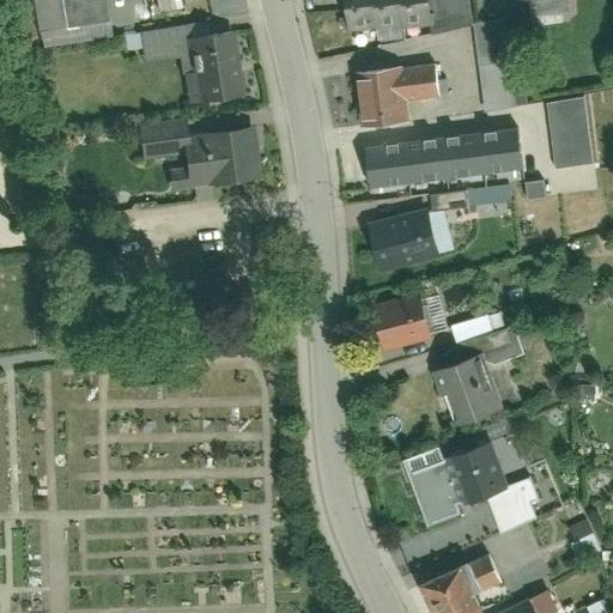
[(104,0),(31,0),(36,44),(109,37),(104,0)]
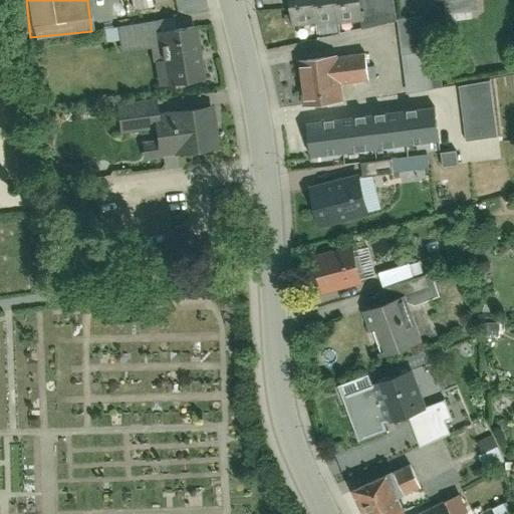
[(289,0),(293,22),(298,22),(299,24),(311,23),(311,20),(315,19),(316,21),(321,20),(322,23),(334,21),(333,18),(338,18),(339,19),(361,16),(359,0),(289,0)]
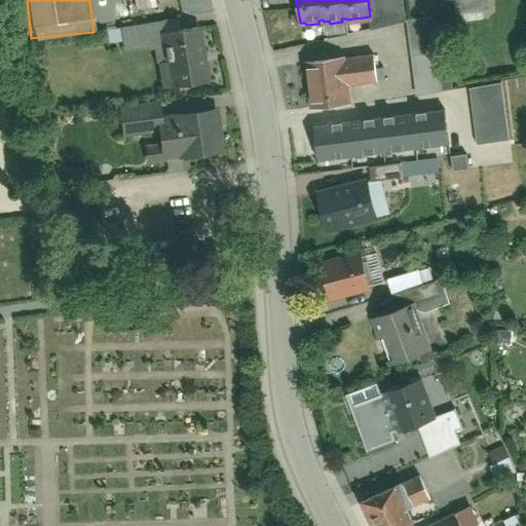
[(404,21),(417,95),(444,89),(430,16),(404,21)]
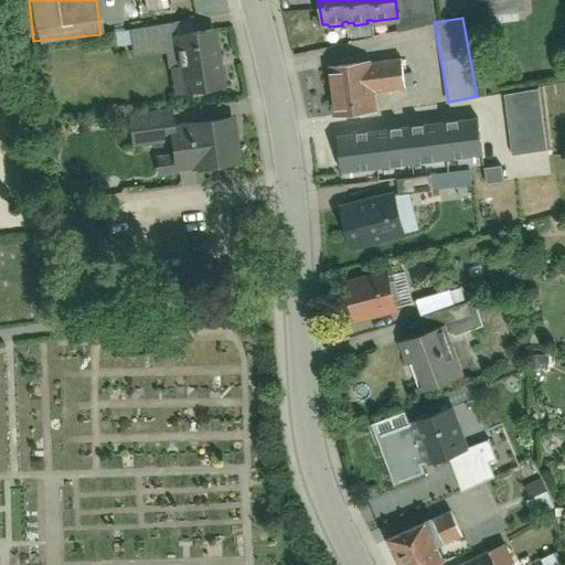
[(164,35),(174,91),(216,83),(206,28),(164,35)]
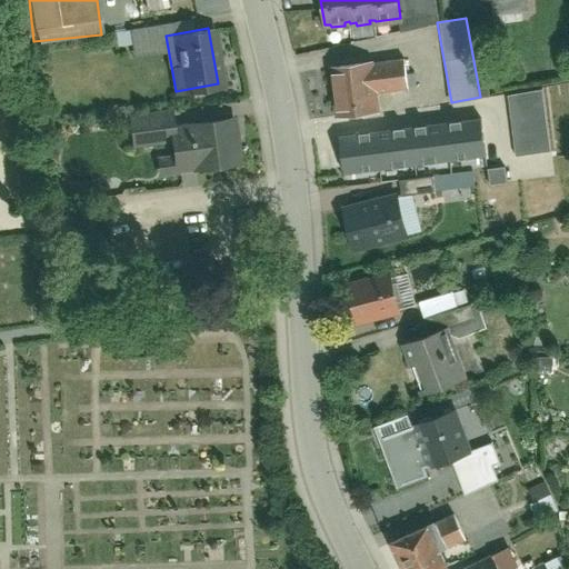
[(329,67),(335,115),(381,109),(379,92),(408,89),(403,59),(329,67)]
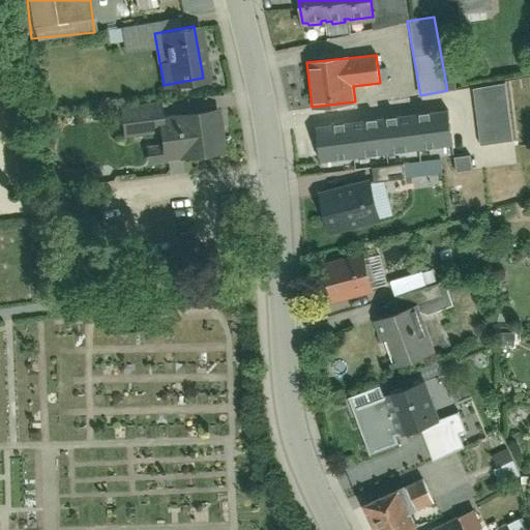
[(471,87),(479,144),(511,140),(504,83),(471,87)]
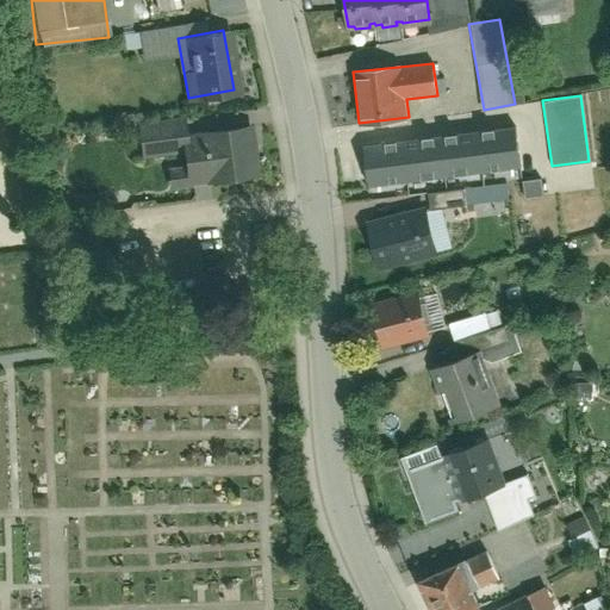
[(200,137),(185,139),(184,116),(137,118),(139,156),(178,154),(184,187),(247,175),(237,120),(199,128),(200,137)]
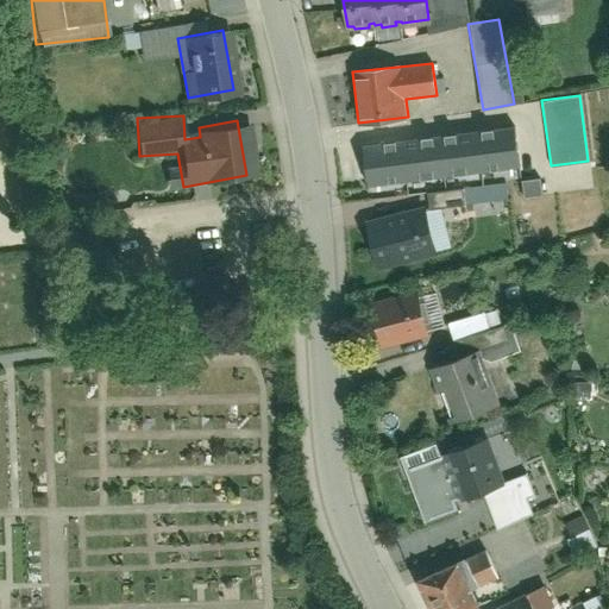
[(362,145),(366,184),(520,167),(515,127),(362,145)]
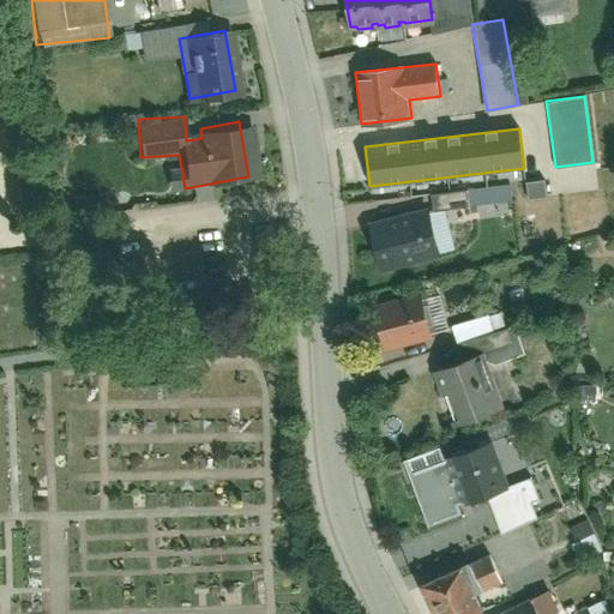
[(599,175),(546,178),(547,193),(599,192),(599,175)]
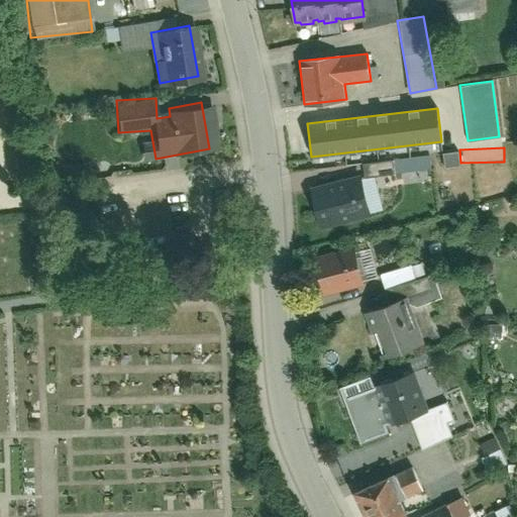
[(443,166),(458,165),(457,151),(442,152),(443,166)]
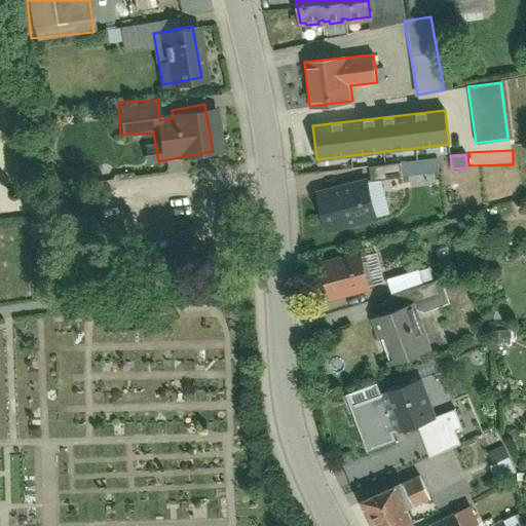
[(314,195),(325,236),(377,222),(367,181),(314,195)]
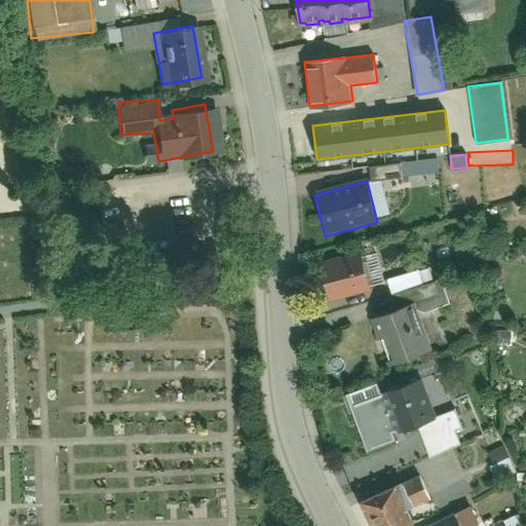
[(318,262),(328,300),(371,290),(362,252),(318,262)]
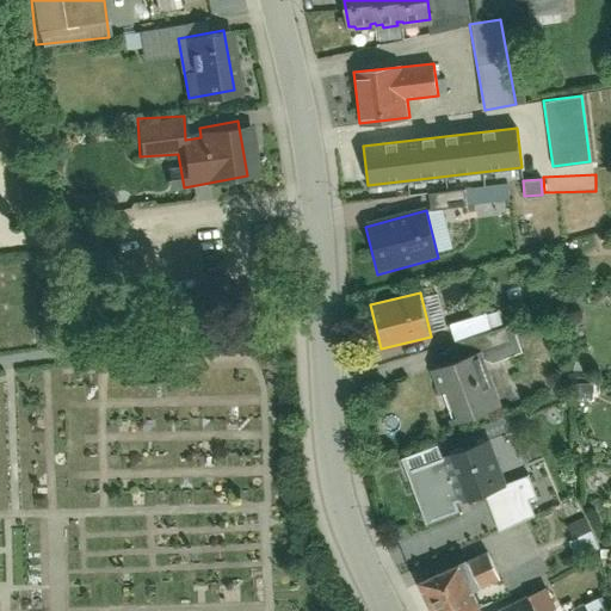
[(432,370),(452,425),(495,409),(475,353),(432,370)]
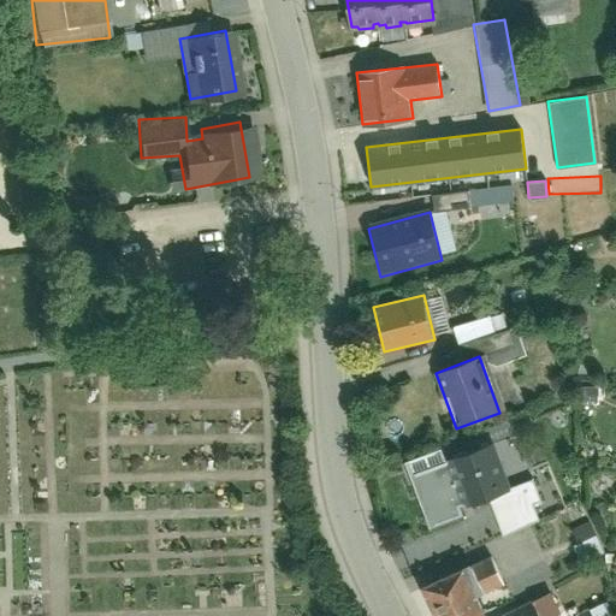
[(444,465),(461,510),(505,495),(490,449),(444,465)]
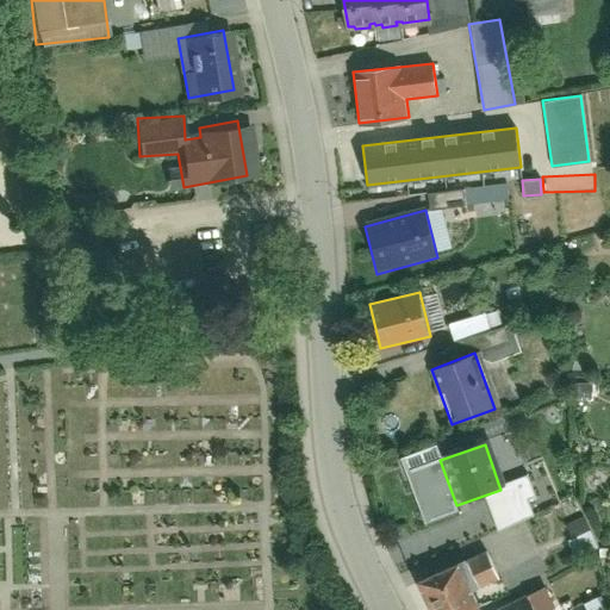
[(589,517),(566,523),(573,555),(596,549),(589,517)]
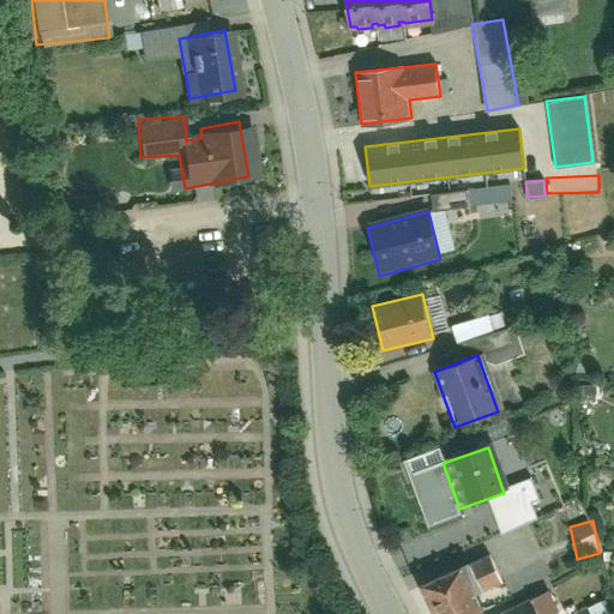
[(419,583),(429,613),(477,613),(481,613),(474,594),(503,583),(492,555),(419,583)]
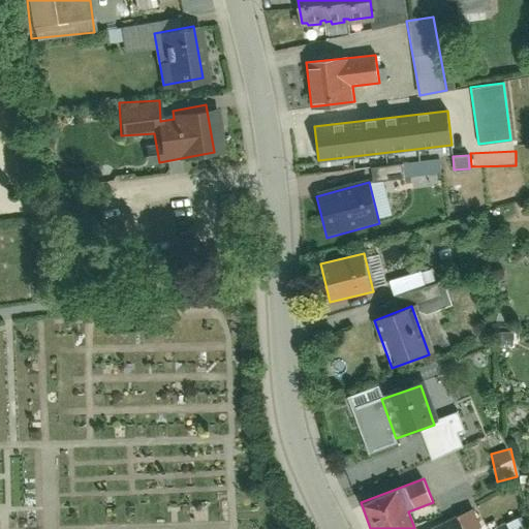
[(439,528),(463,528),(459,520),(439,528)]
